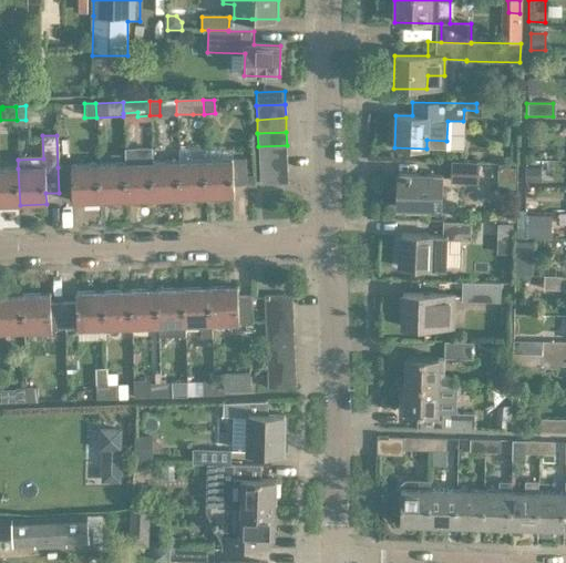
[(258,160),(287,159),(287,145),(258,146),(258,160)]
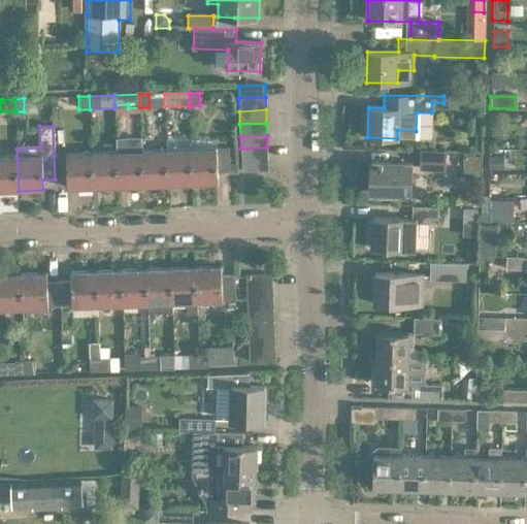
[(117,154),(118,188),(142,187),(141,153),(140,138),(116,139),(117,154)]
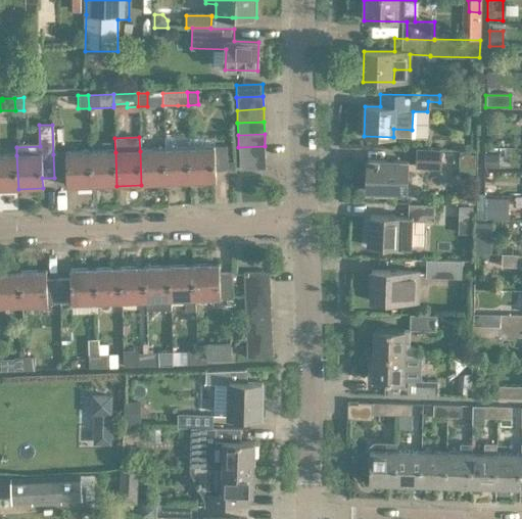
[(239,159),(266,158),(265,146),(238,147),(239,159)]
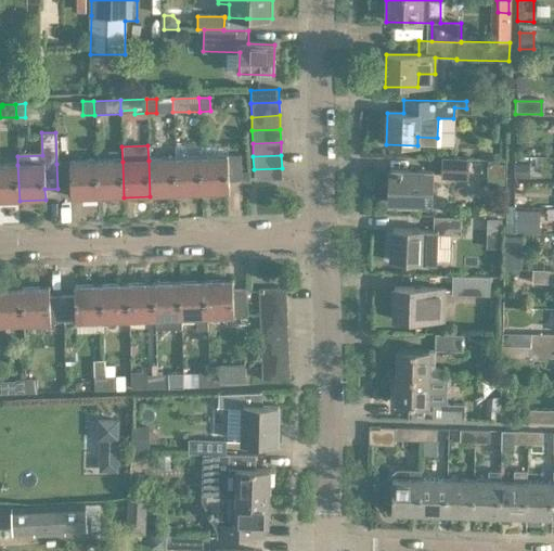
[(241,157),(201,158),(202,194),(229,193),(228,182),(242,182),(241,173),(241,157)]
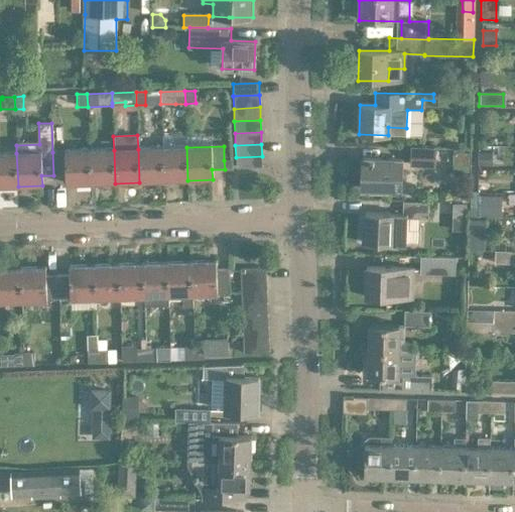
[(162,148),(163,181),(187,180),(186,147),(162,148)]
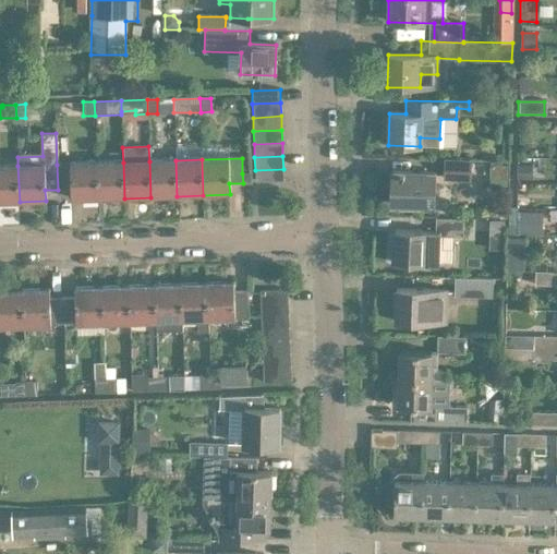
[(149,161),(150,197),(177,196),(176,160),(149,161)]
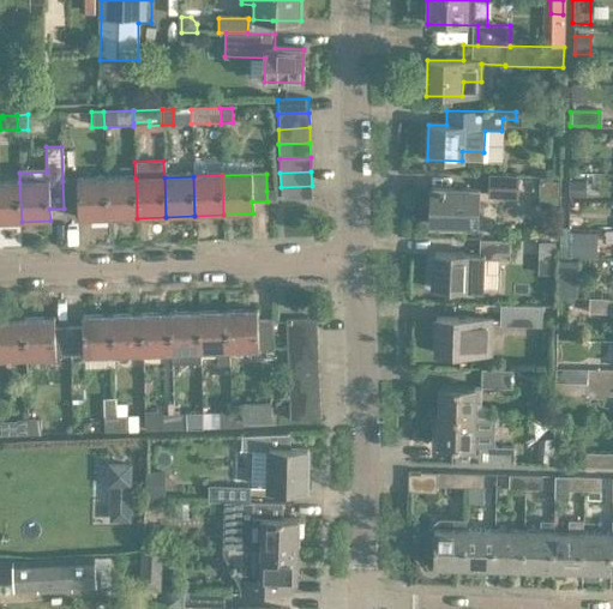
[(486,199),(517,200),(518,176),(487,176),(486,199)]
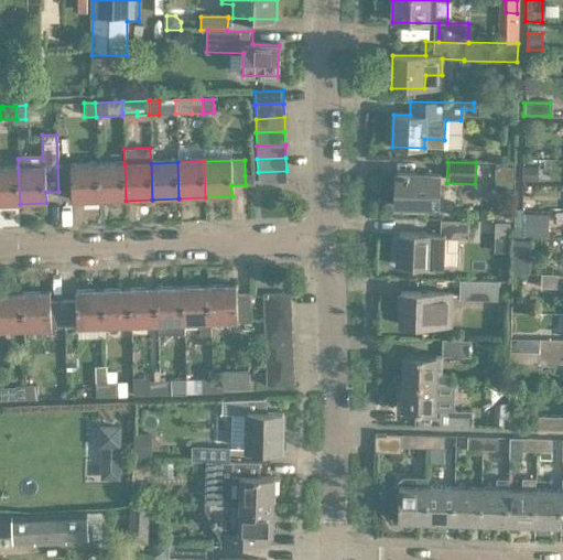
[(58,192),(72,192),(72,202),(99,201),(97,164),(57,167),(58,192)]
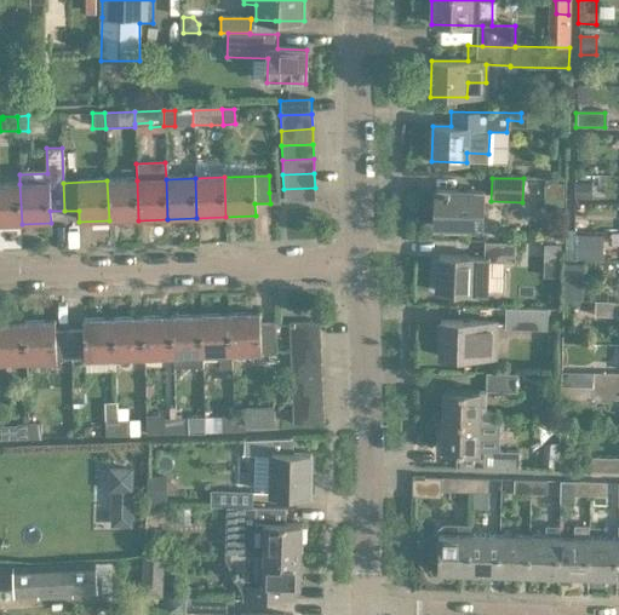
[(138,220),(137,180),(107,180),(109,220),(138,220)]
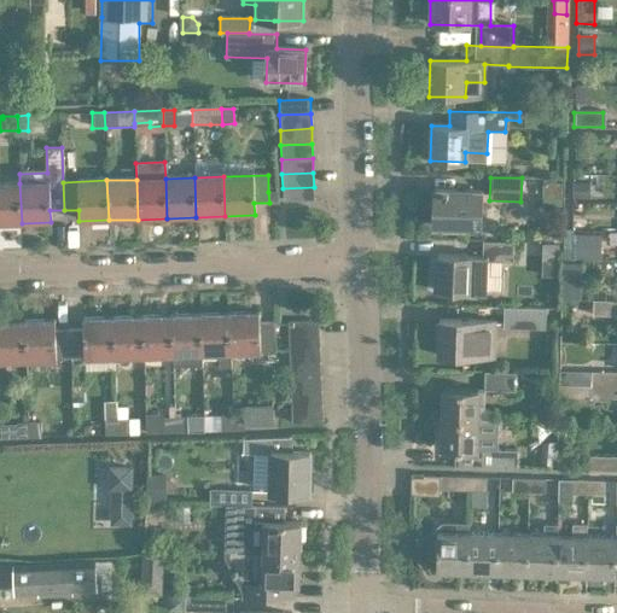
[(0,184),(0,223),(22,223),(19,184),(0,184)]
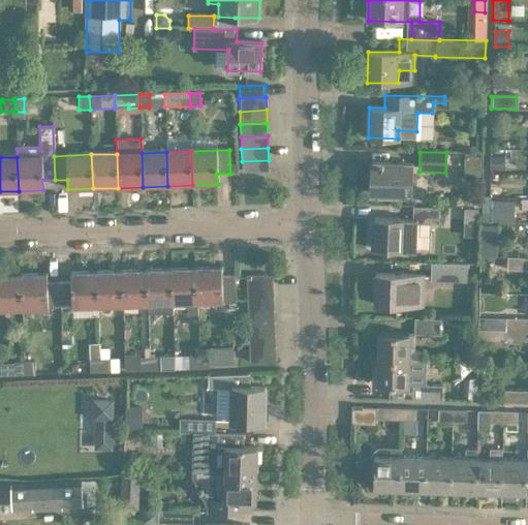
[(503,172),(503,157),(492,157),(492,172),(503,172)]
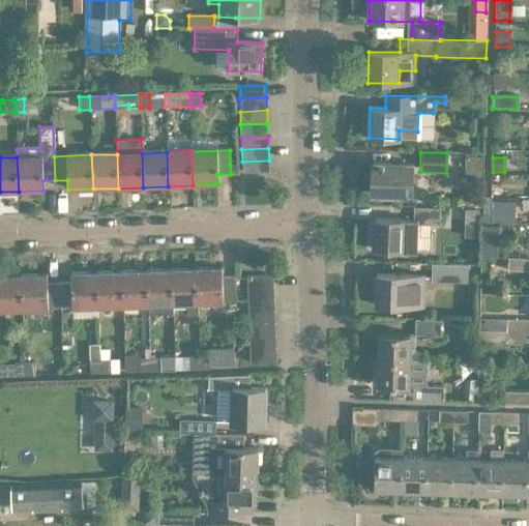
[(243,174),(269,173),(269,161),(242,162),(243,174)]
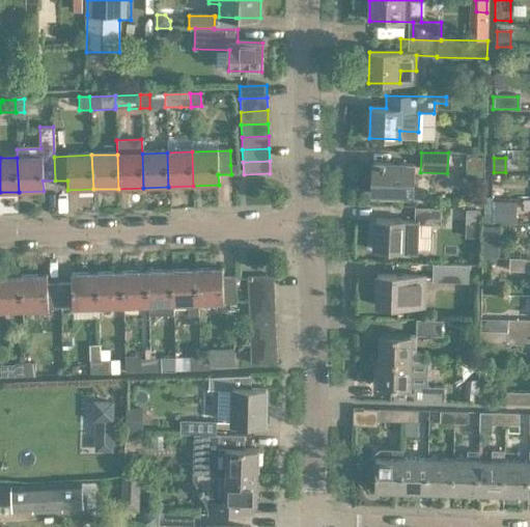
[(373,163),(372,194),(414,196),(415,165),(373,163)]
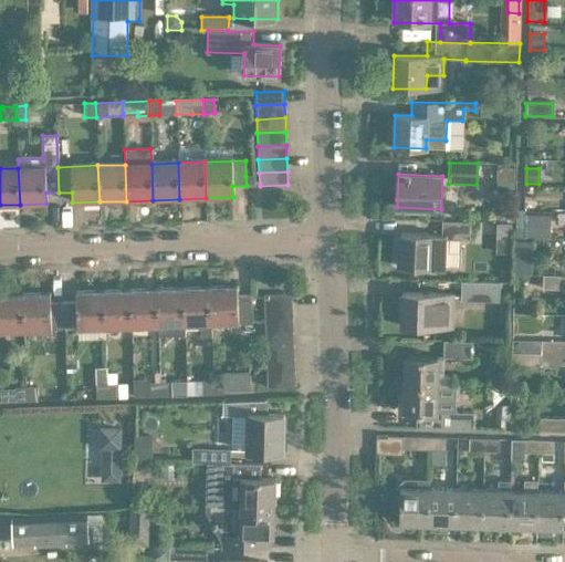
[(524,239),(537,240),(548,240),(548,217),(537,217),(524,217),(524,211),(515,211),(515,239),(524,239)]
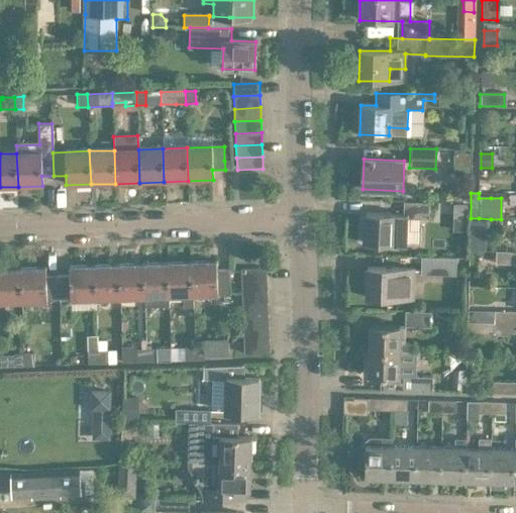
[(365,243),(406,245),(407,219),(428,220),(429,204),(404,203),(404,215),(366,213),(365,243)]
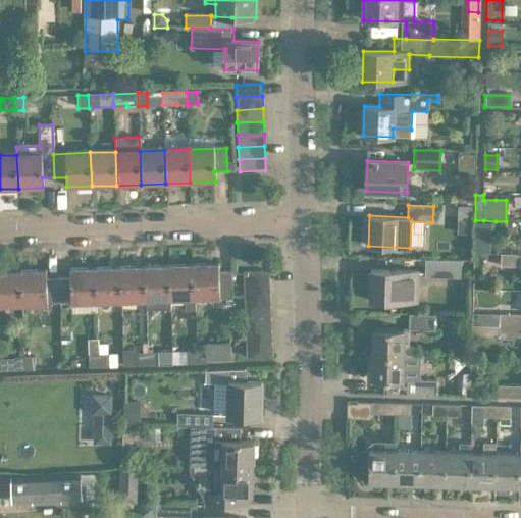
[(472,207),(463,206),(463,219),(472,220),(472,207)]
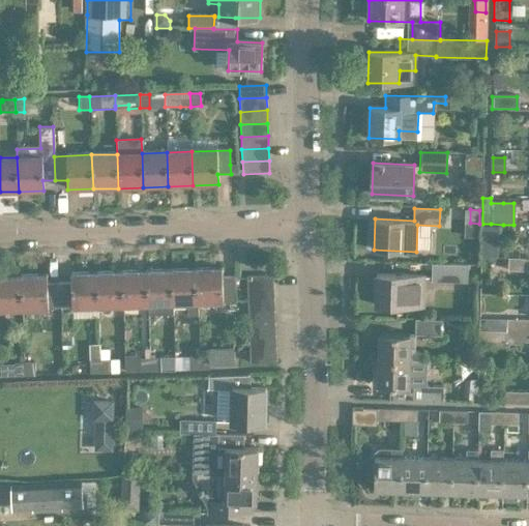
[(481,246),(498,246),(499,228),(482,228),(481,246)]
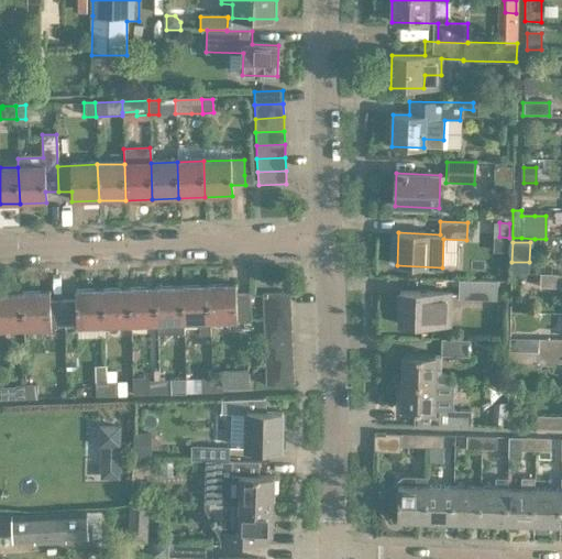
[(529,275),(521,275),(521,285),(536,285),(536,275),(529,275)]
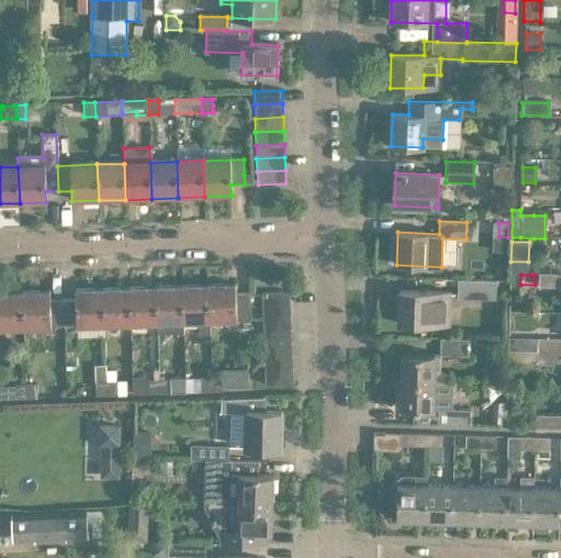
[(560,275),(538,275),(537,288),(560,288),(560,275)]
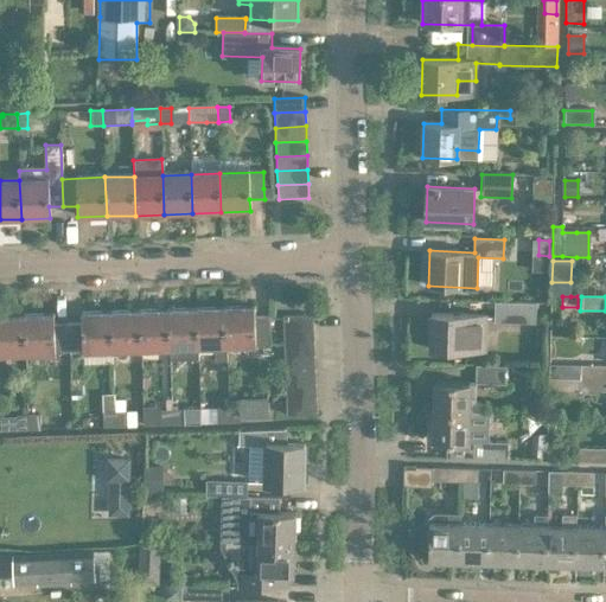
[(535,303),(495,302),(495,320),(535,320),(535,303)]
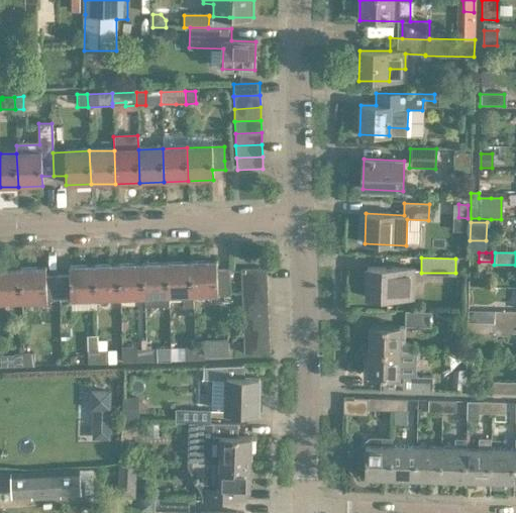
[(241,271),(229,271),(216,272),(216,262),(192,263),(193,296),(230,294),(229,285),(241,285),(241,282),(241,271)]
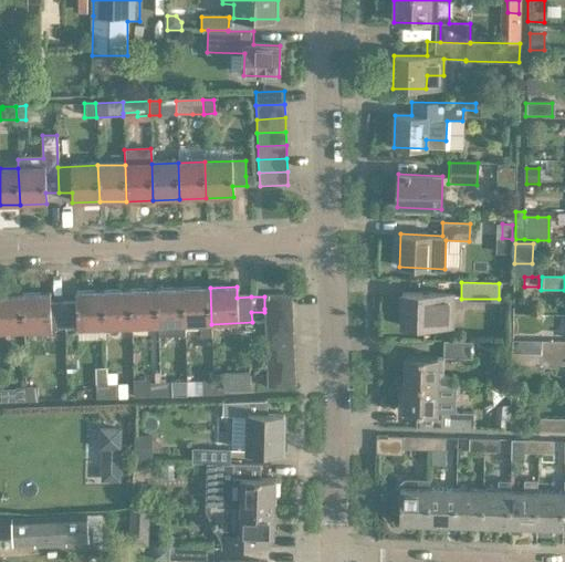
[(210,288),(184,289),(185,324),(199,324),(199,336),(211,336),(210,324),(211,324),(210,288)]
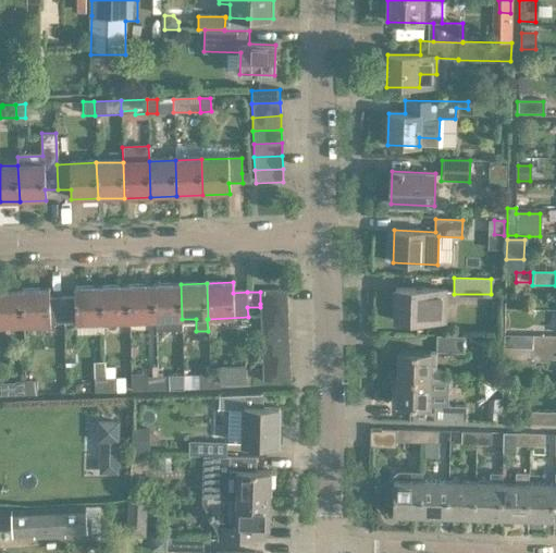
[(156,320),(182,319),(181,284),(153,285),(156,320)]
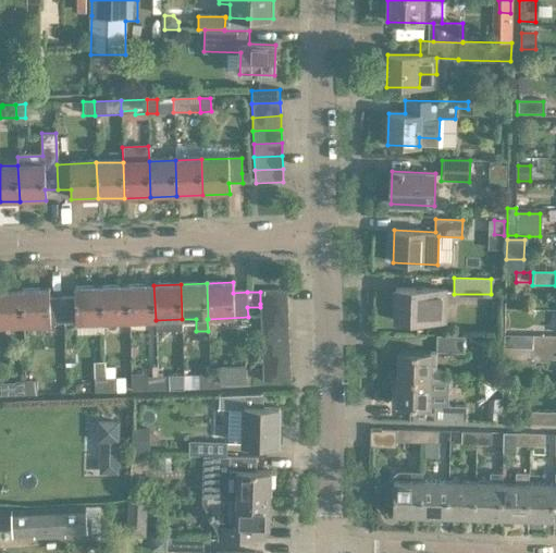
[(153,285),(127,286),(130,321),(156,320),(153,285)]
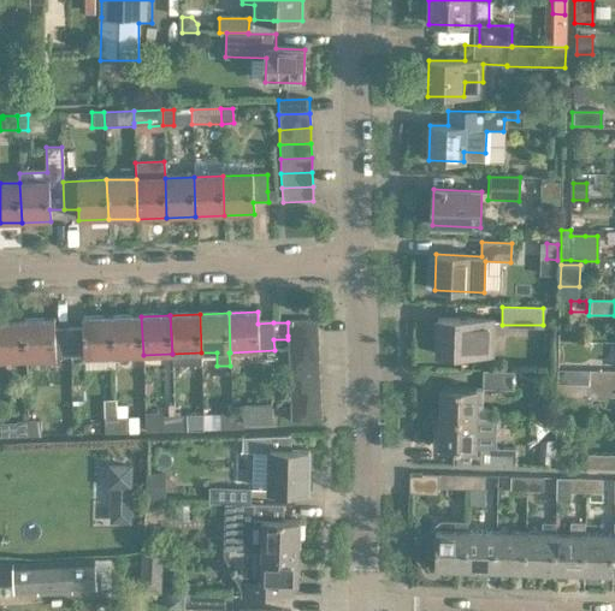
[(84,330),(70,330),(70,357),(86,357),(86,368),(113,368),(113,356),(112,316),(83,318),(84,330)]
